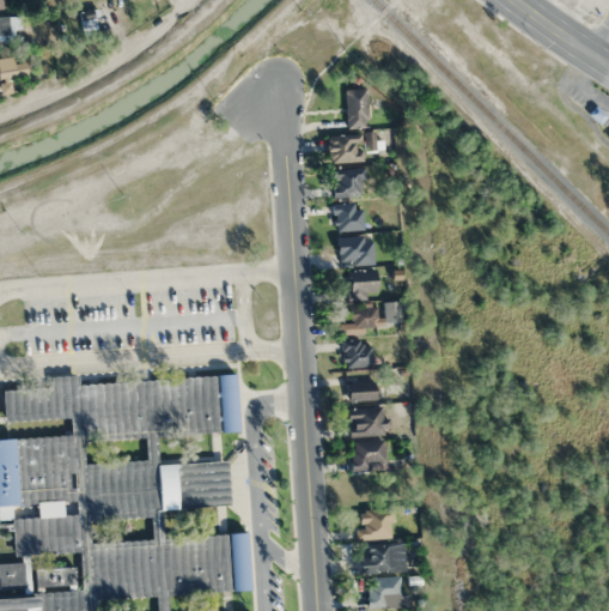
[(0,58),(0,77),(28,77),(28,62),(17,62),(17,59),(0,58)]
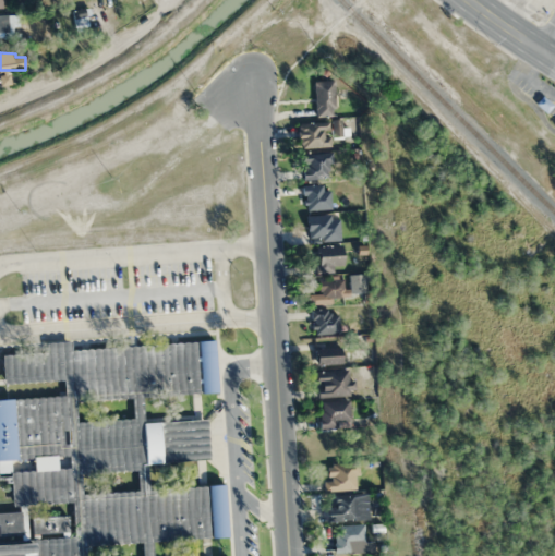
[(336,82),(316,83),(317,117),(337,117),(336,82)]
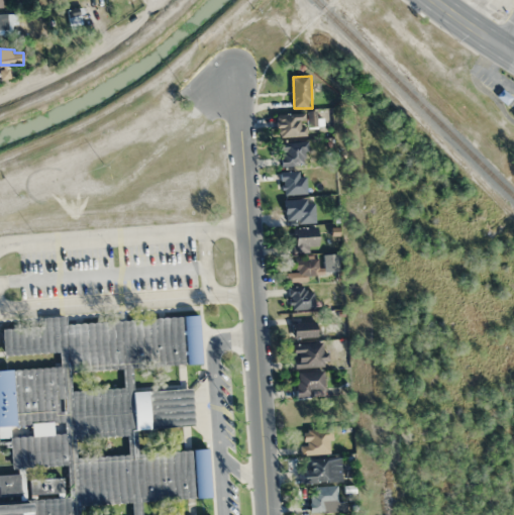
[(278,115),(278,138),(308,138),(308,115),(278,115)]
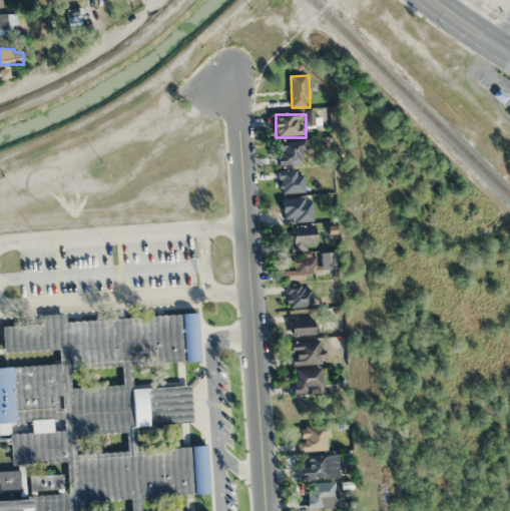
[(306,142),(278,142),(278,164),(306,164),(306,142)]
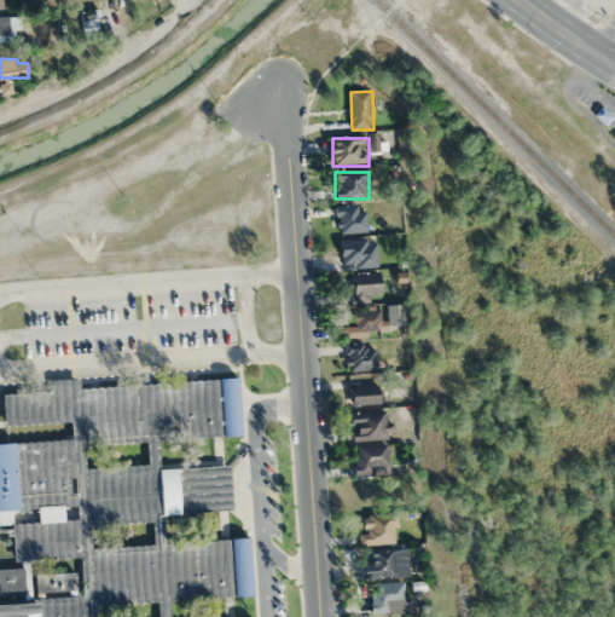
[(369,234),(369,212),(363,212),(363,207),(337,207),(337,234),(369,234)]
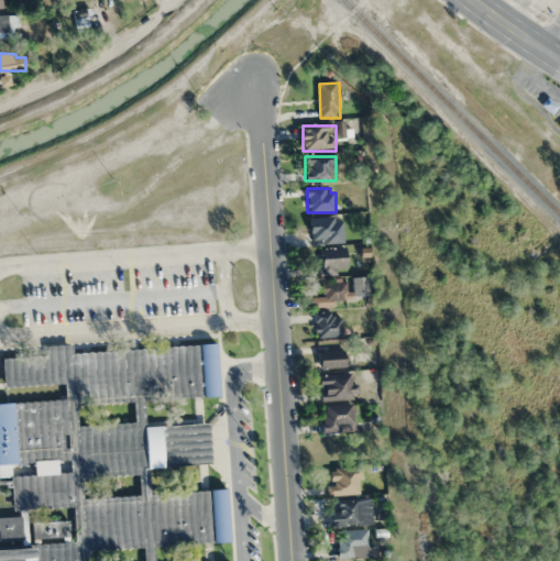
[(344,218),(311,218),(311,243),(344,243),(344,218)]
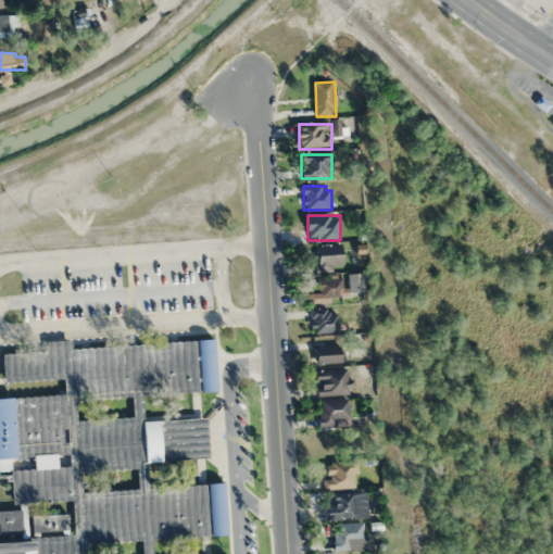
[(343,247),(317,247),(317,272),(343,272),(343,247)]
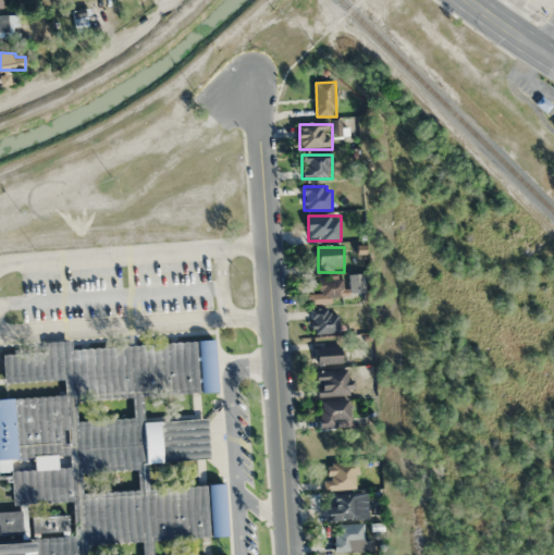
[(344,281),(320,281),(320,298),(344,298),(344,281)]
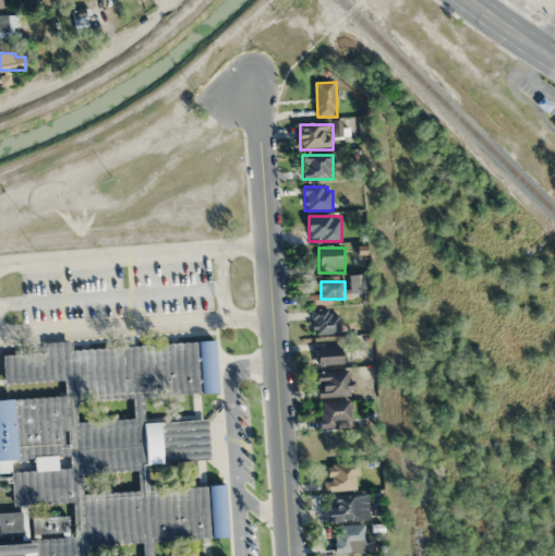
[(341,312),(313,313),(313,336),(341,335),(341,312)]
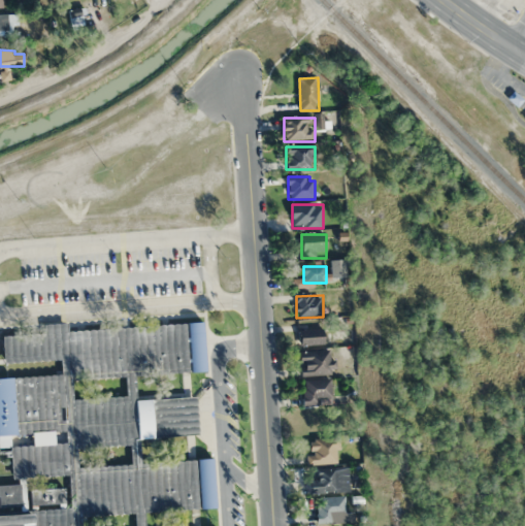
[(190,525),(165,513),(216,510),(214,459),(196,452),(192,396),(137,399),(136,376),(207,372),(204,323),(3,334),(4,364),(62,361),(63,375),(0,379),(0,434),(15,479),(70,475),(71,489),(0,513),(0,525),(190,525)]
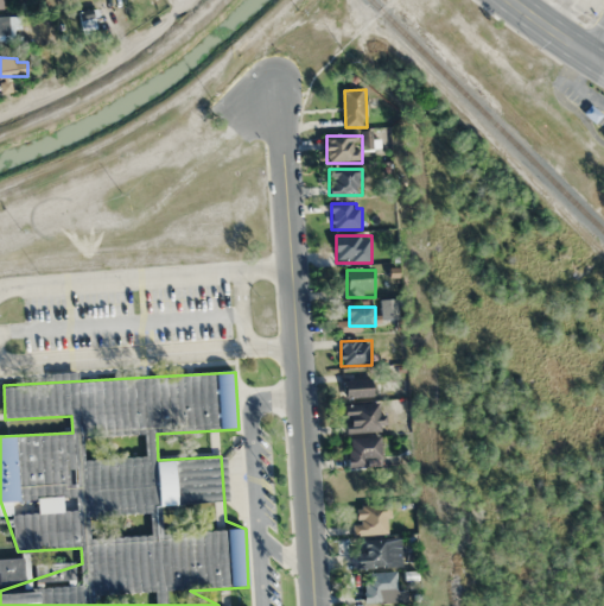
[(345,398),(375,398),(375,380),(345,380),(345,398)]
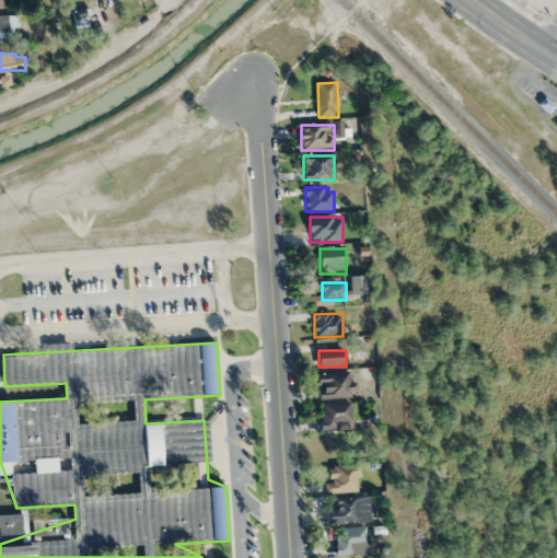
[(351,373),(320,373),(320,398),(351,398),(351,373)]
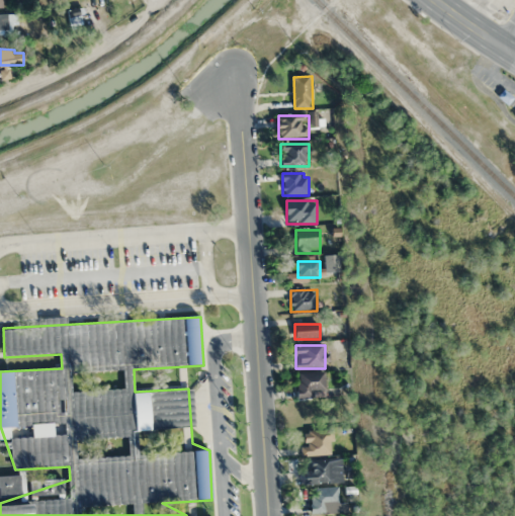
[(297,373),(297,400),(315,400),(315,391),(326,391),(326,373),(297,373)]
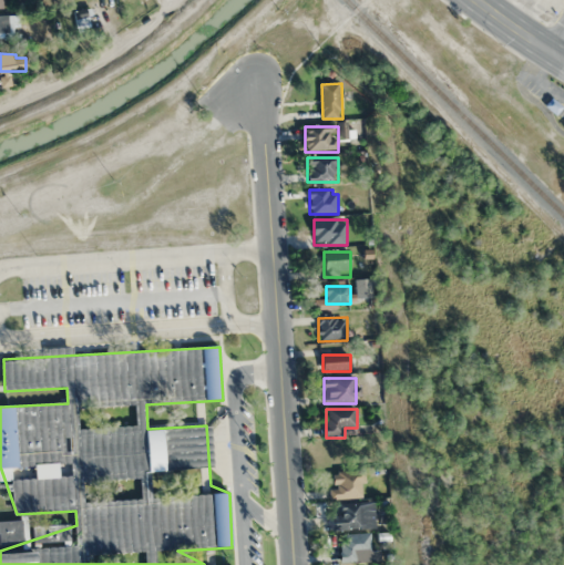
[(365,500),(365,472),(332,472),(332,500),(365,500)]
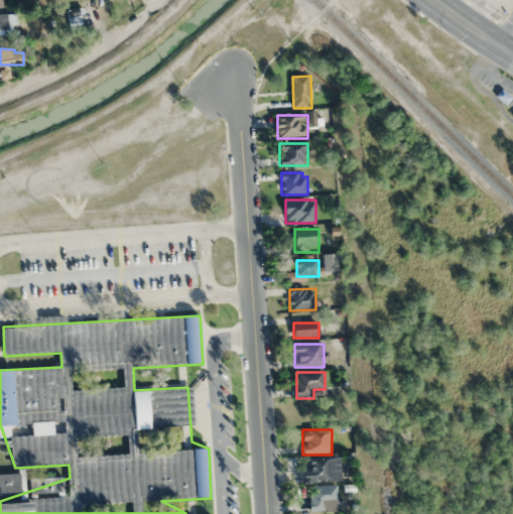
[(332,462),(301,462),(301,482),(332,482),(332,462)]
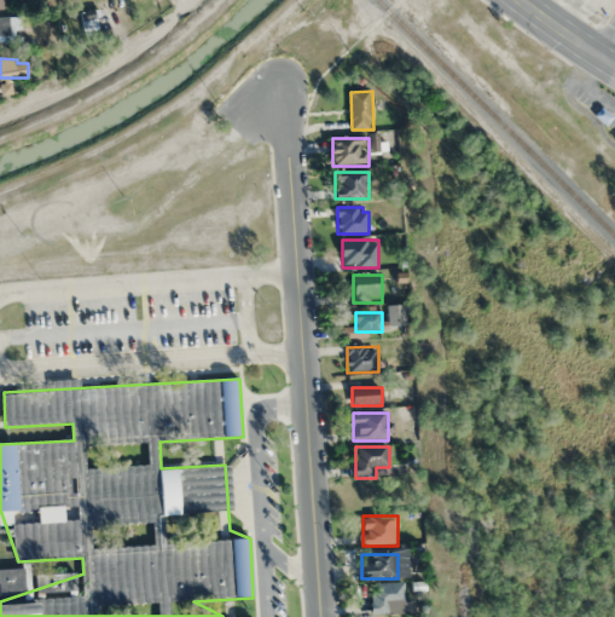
[(0,595),(32,595),(32,569),(0,568),(0,595)]
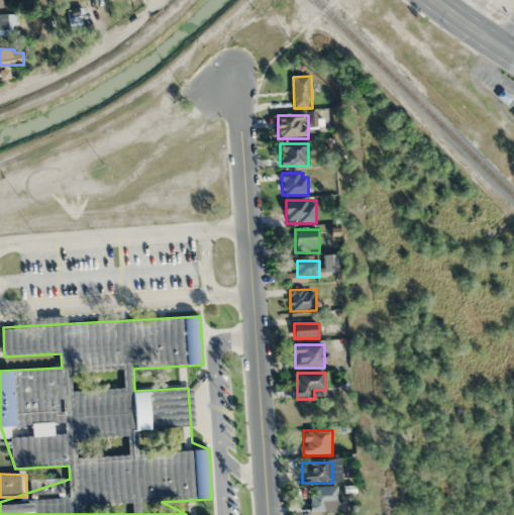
[(327,513),(327,507),(339,507),(339,487),(312,487),(312,513),(327,513)]
